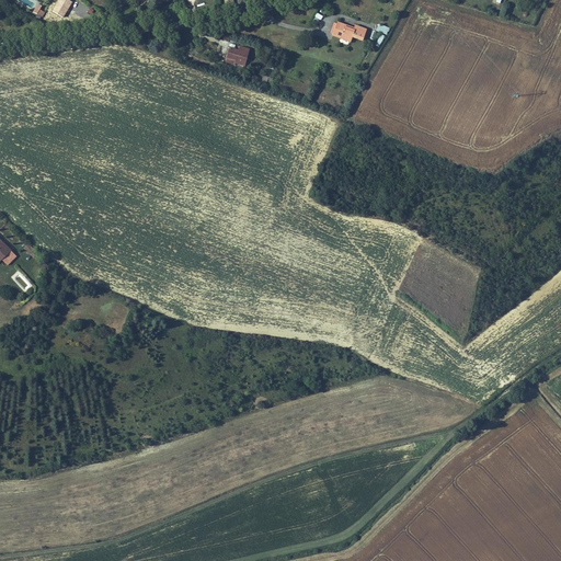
[(33,12),(43,18),(45,13),(39,10),(42,7),(38,4),(33,12)]
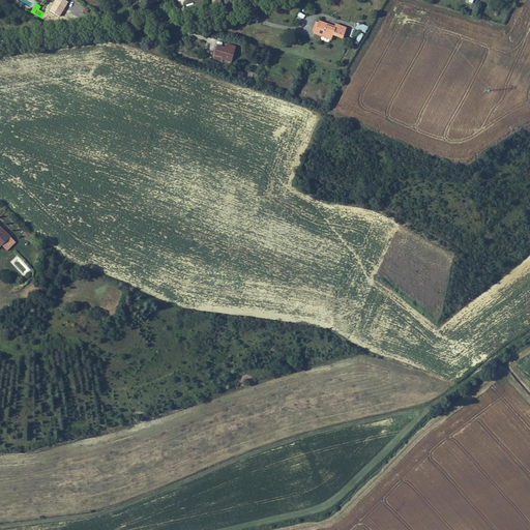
[(295,19),(301,22),(304,16),(298,12),(295,19)]
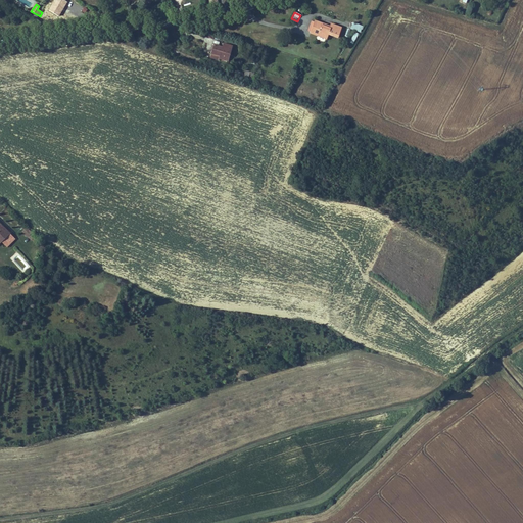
[(329,28),(313,20),(313,22),(308,31),(307,33),(315,36),(317,33),(319,34),(319,35),(325,38),(326,34),(335,38),(339,28),(330,25),(329,28)]
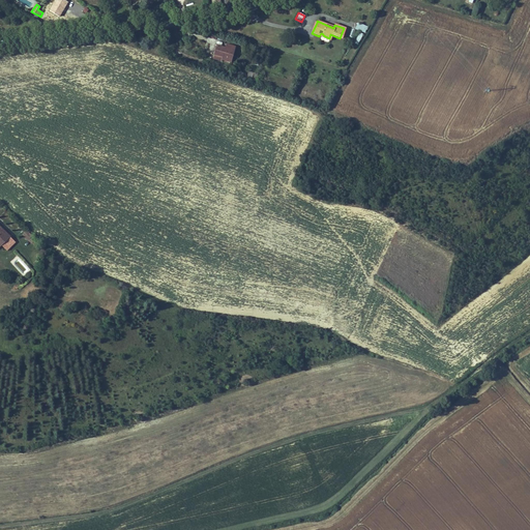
[(354,29),(365,33),(367,26),(357,23),(354,29)]
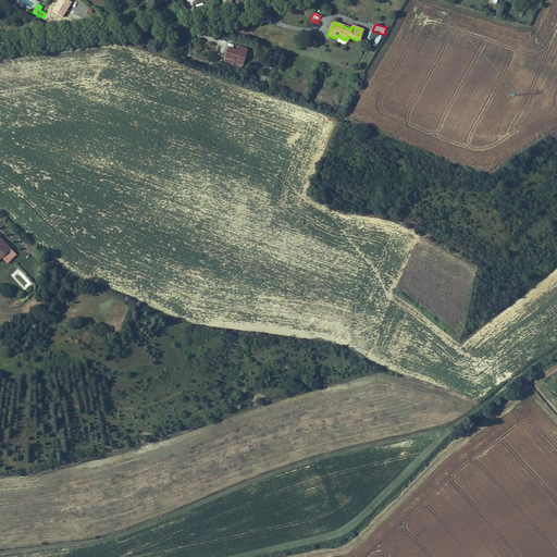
[(375,47),(382,36),(378,34),(372,45),(375,47)]
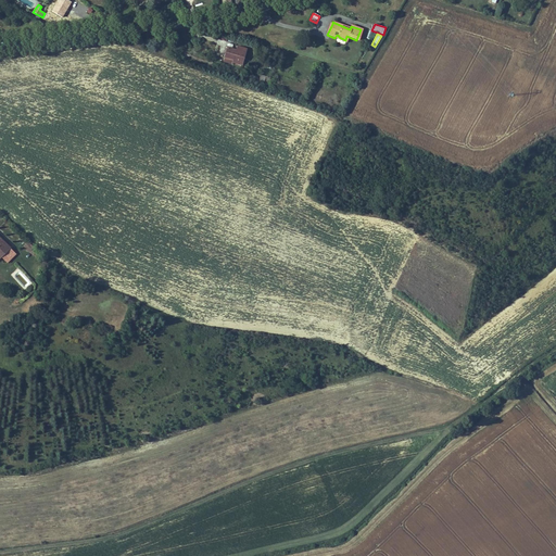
[(236,50),(228,48),(225,57),(234,60),(232,63),(242,65),(248,48),(238,46),(236,50)]
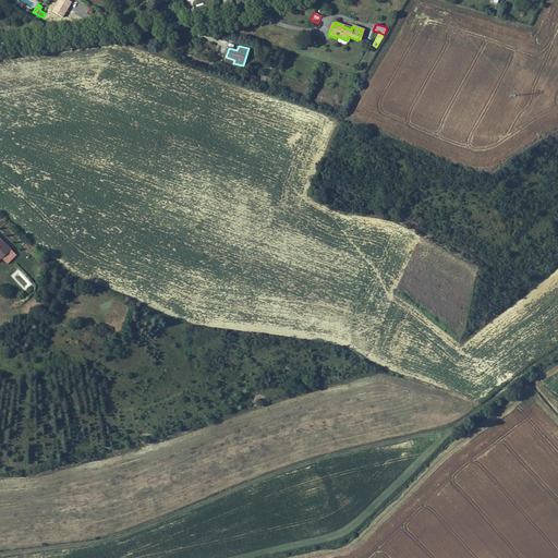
[(11,250),(0,238),(0,261),(1,262),(2,261),(8,265),(16,256),(11,250)]
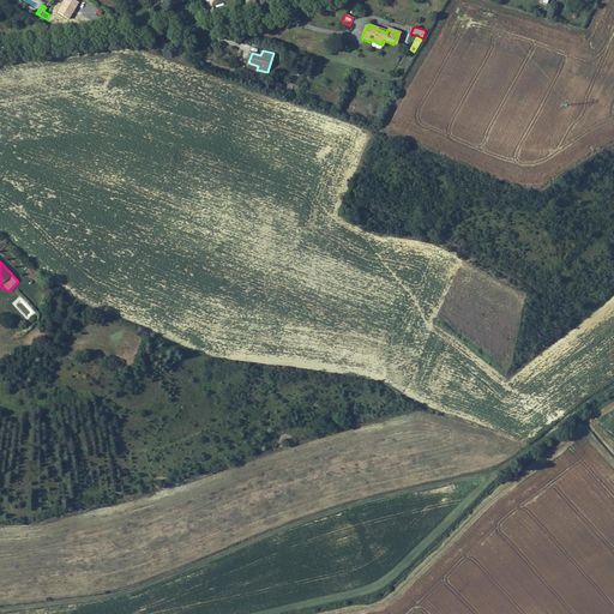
[(31,268),(26,272),(40,286),(44,281),(31,268)]
